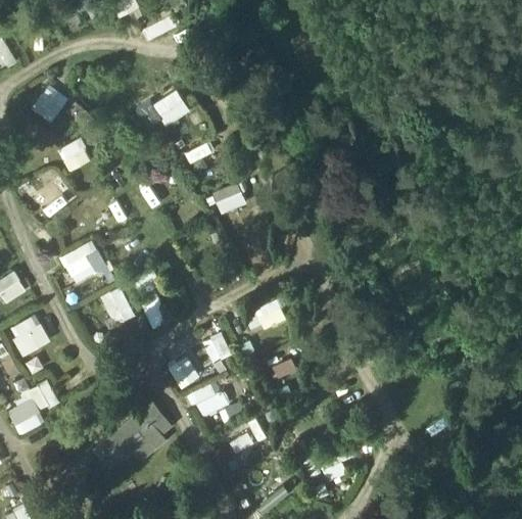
[(107,0),(116,19),(139,9),(135,0),(107,0)]
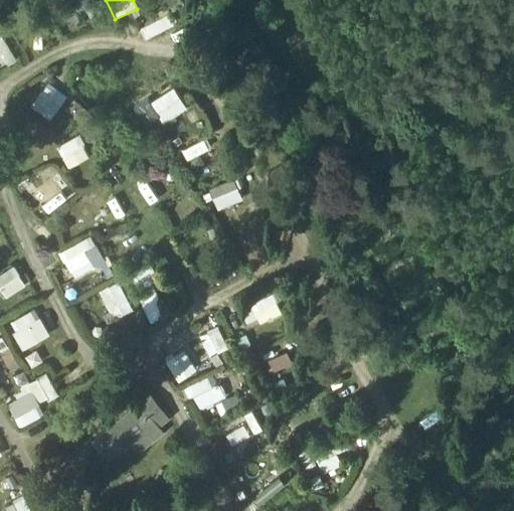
[(156,22),(140,29),(145,40),(176,24),(168,8),(153,15),(156,22)]
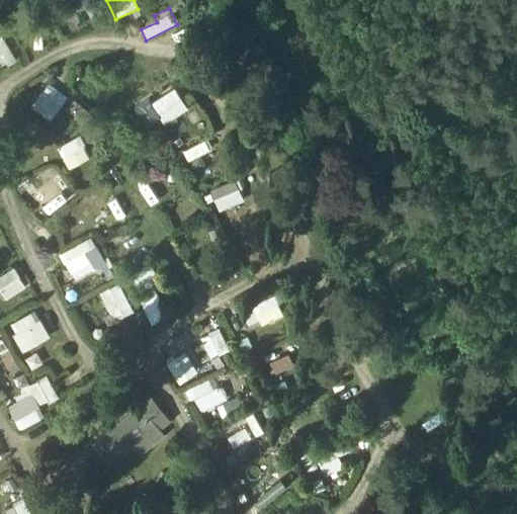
[(1,36),(0,36),(0,73),(17,62),(1,36)]
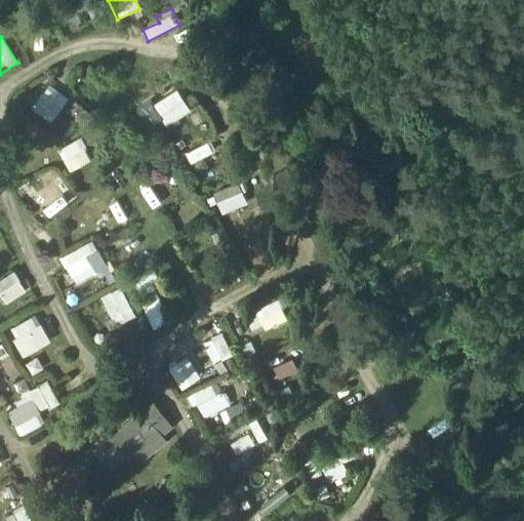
[(30,110),(50,124),(69,99),(47,85),(30,110)]
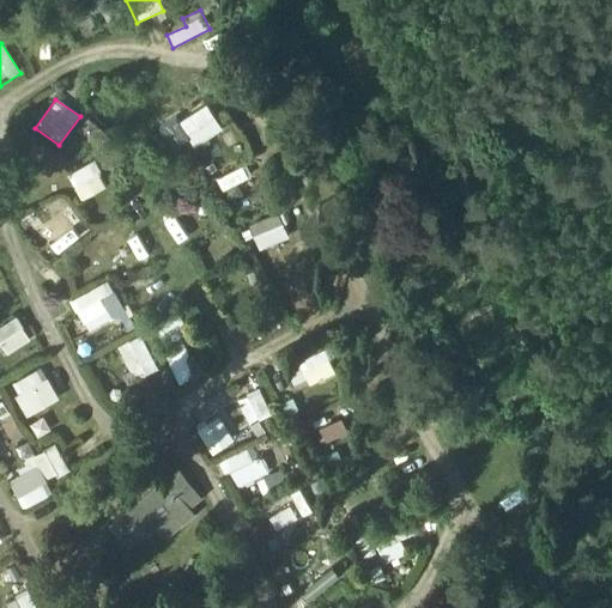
[(206,105),(177,125),(194,150),(223,132),(206,105)]
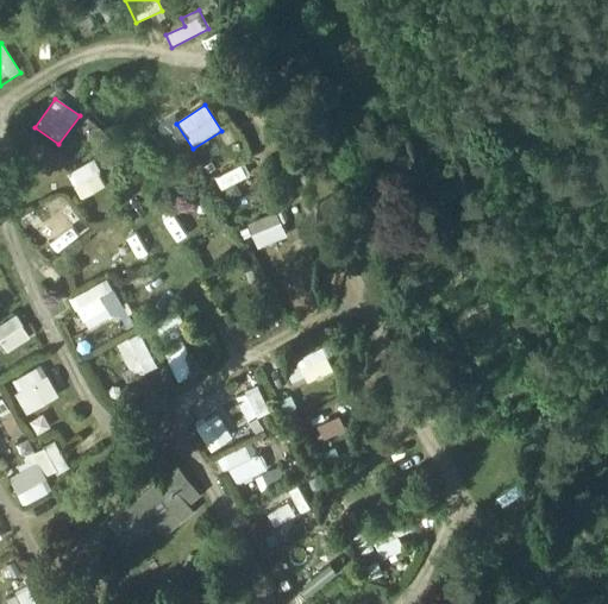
[(93,161),(67,174),(80,201),(107,188),(93,161)]
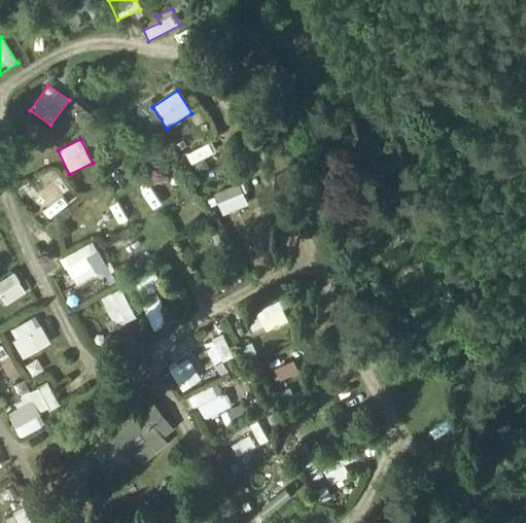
[(210,142),(182,155),(191,176),(220,163),(210,142)]
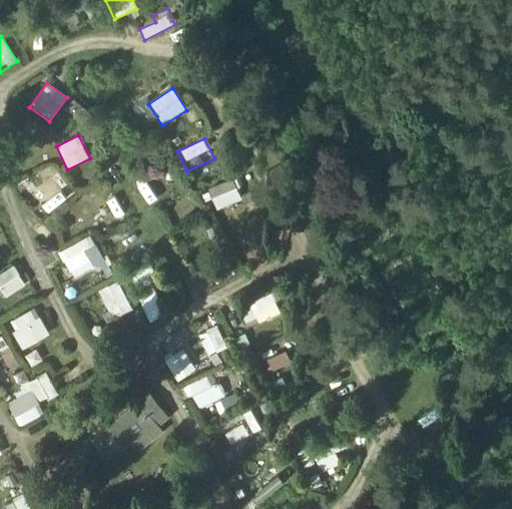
[(156,178),(138,184),(144,202),(163,196),(156,178)]
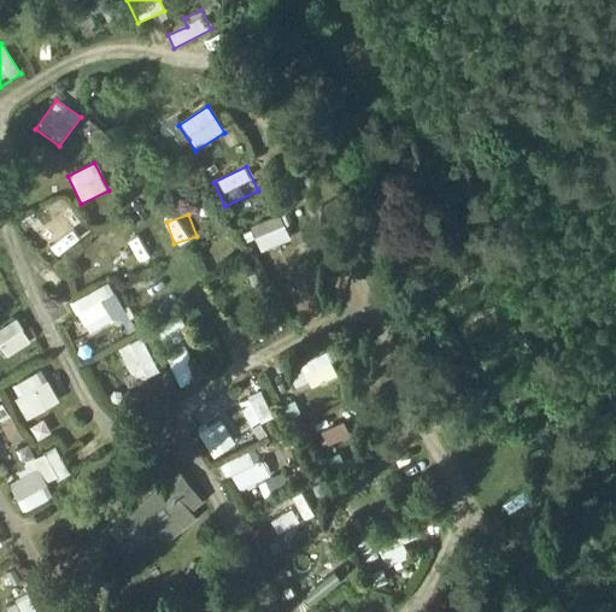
[(283,216),(250,225),(258,253),(292,242),(283,216)]
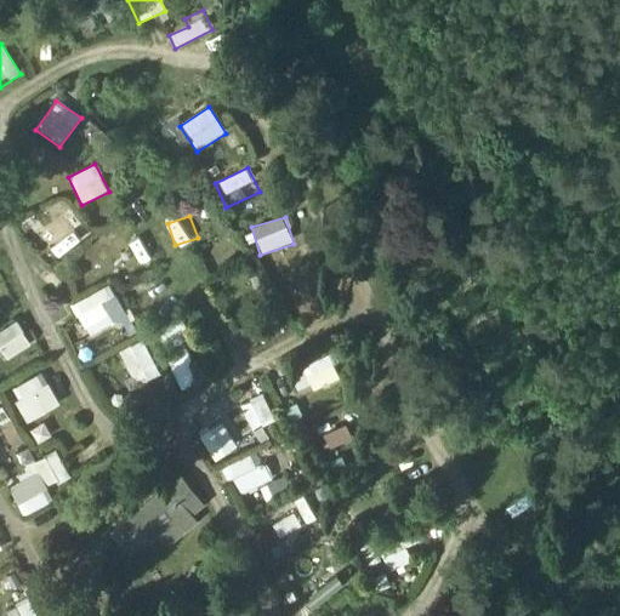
[(58,260),(79,243),(63,222),(41,239),(58,260)]
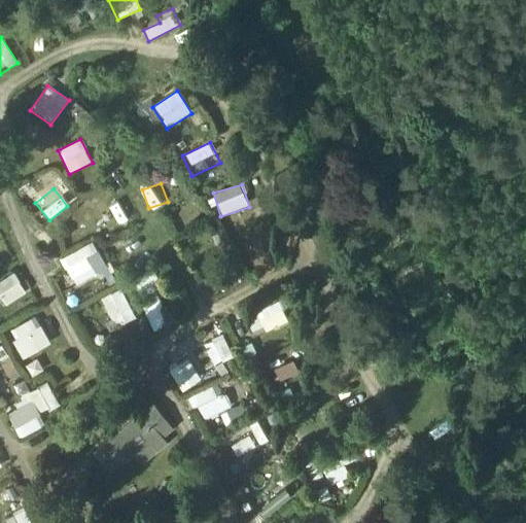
[(60,258),(76,291),(110,274),(93,241),(60,258)]
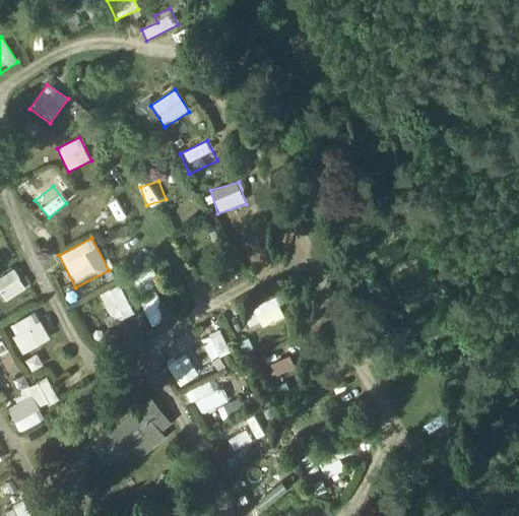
[(151,266),(130,276),(135,286),(156,276),(151,266)]
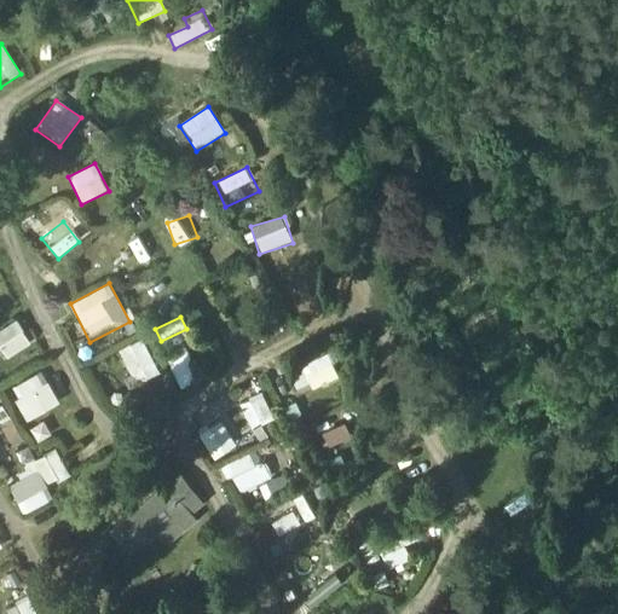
[(0,355),(1,360),(30,349),(21,322),(0,329),(0,355)]
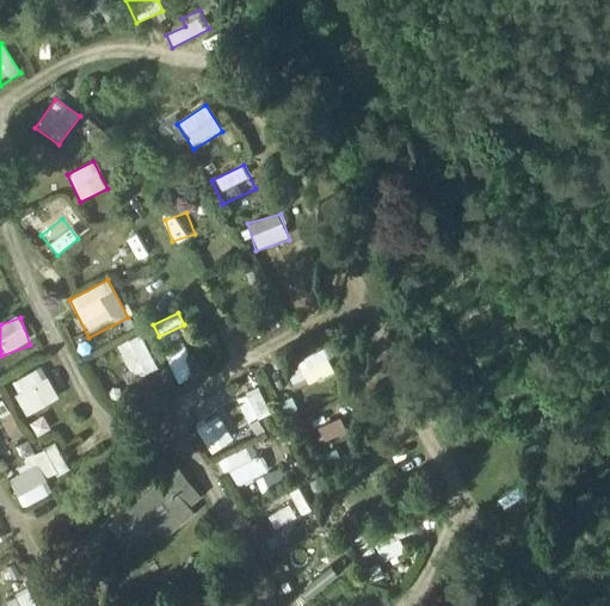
[(131,379),(156,368),(141,335),(116,347),(131,379)]
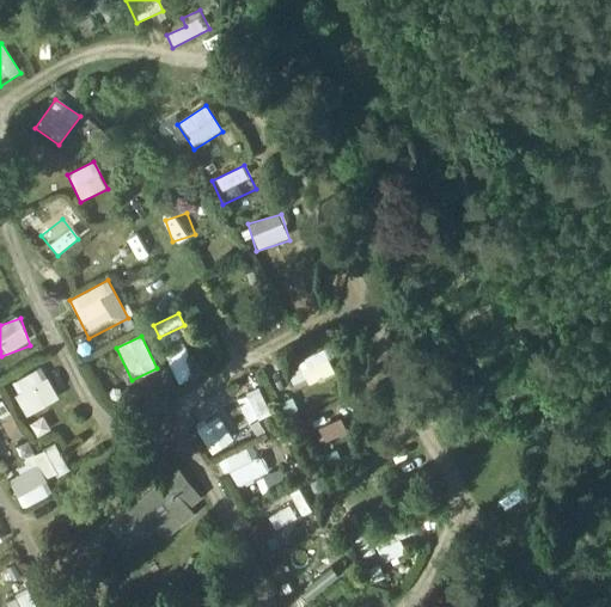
[(178,384),(197,374),(184,345),(165,355),(178,384)]
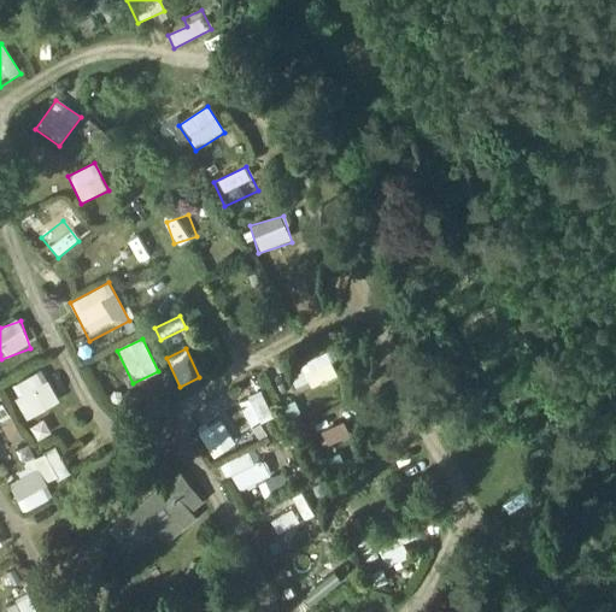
[(294,392),(338,377),(329,353),(287,368),(294,392)]
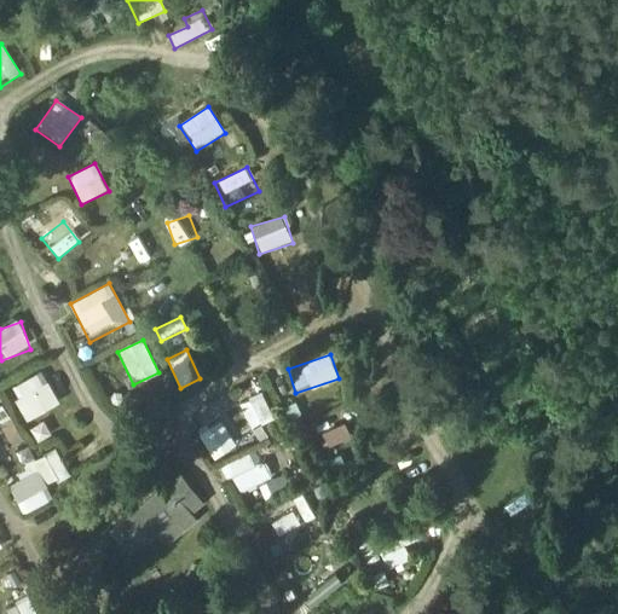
[(41,371),(10,389),(28,422),(61,404),(41,371)]
